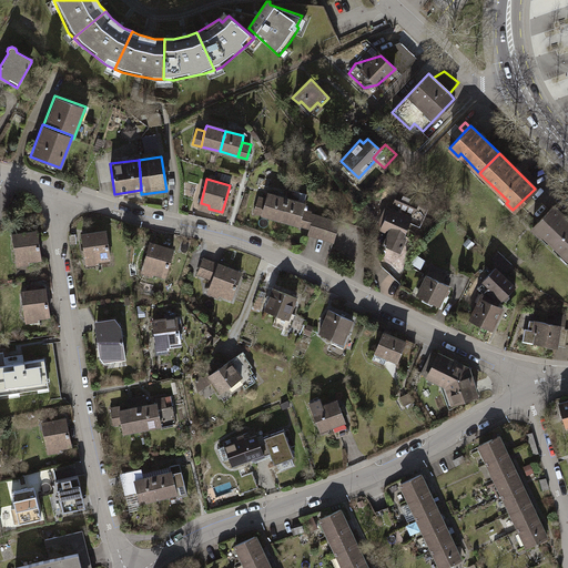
[(292,191),(290,200),(303,203),(305,194),(292,191)]
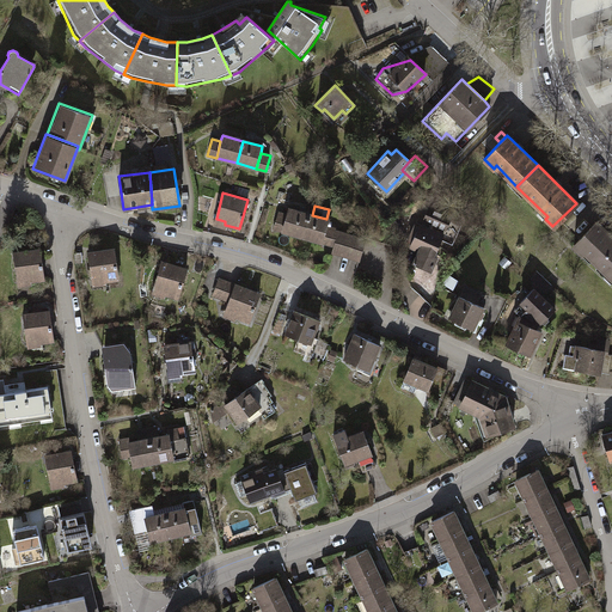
[(450,218),(428,208),(423,219),(433,224),(430,230),(418,225),(416,231),(412,230),(408,238),(412,240),(411,244),(420,249),(412,264),(430,273),(436,258),(434,256),(441,238),(452,243),(459,226),(448,221),(450,218)]
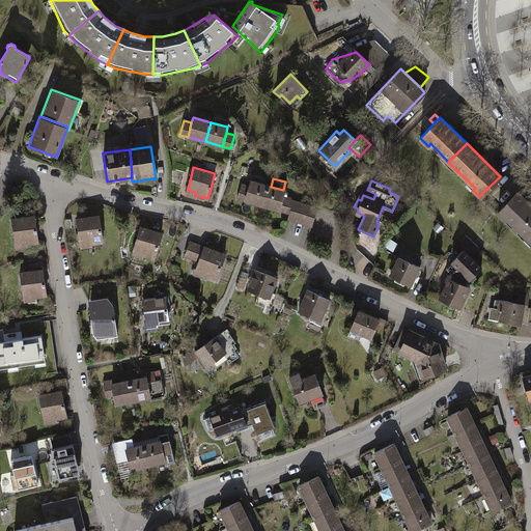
[(251,182),(250,186),(246,201),(261,204),(267,186),(251,182)]
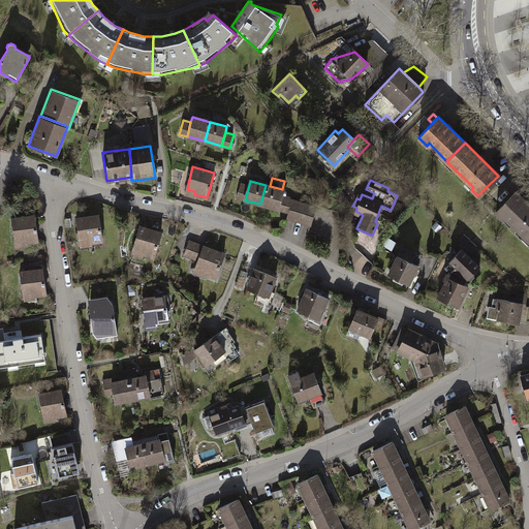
[(237,198),(245,200),(249,185),(241,183),(237,198)]
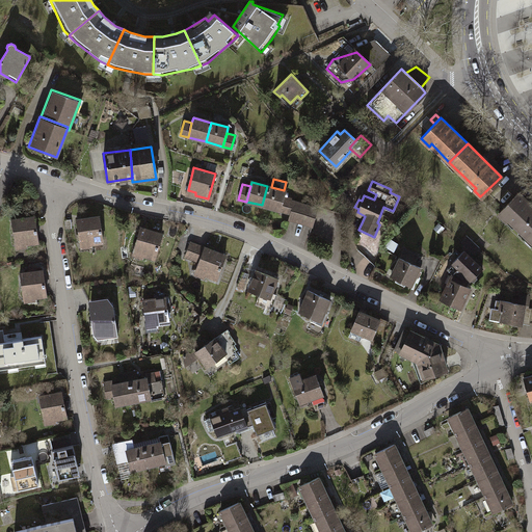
[(280,210),(281,206),(283,196),(285,190),(284,190),(271,187),(267,186),(262,205),(280,210)]
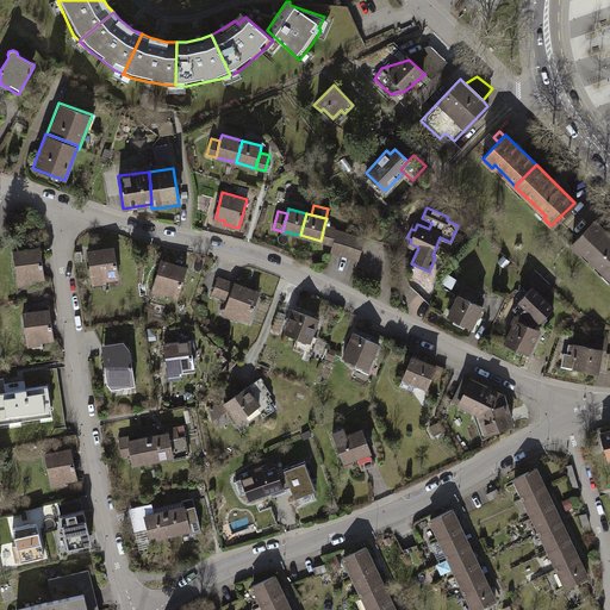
[(583,251),(604,271),(609,265),(609,234),(595,221),(572,244),(580,254),(583,251)]
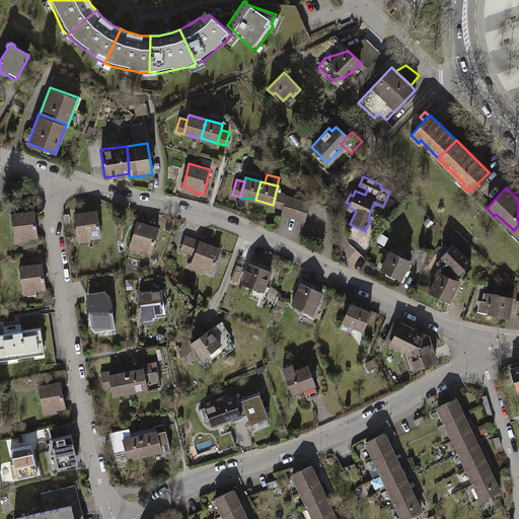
[(283,194),(276,192),(274,201),(281,202),(283,194)]
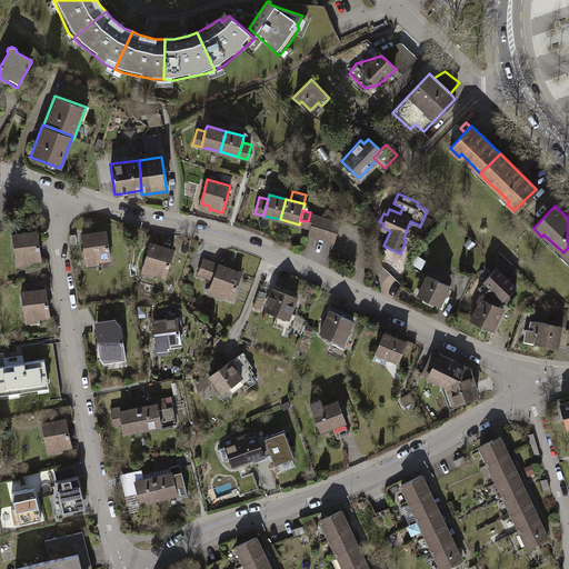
[(338,222),(315,217),(310,235),(333,241),(338,222)]
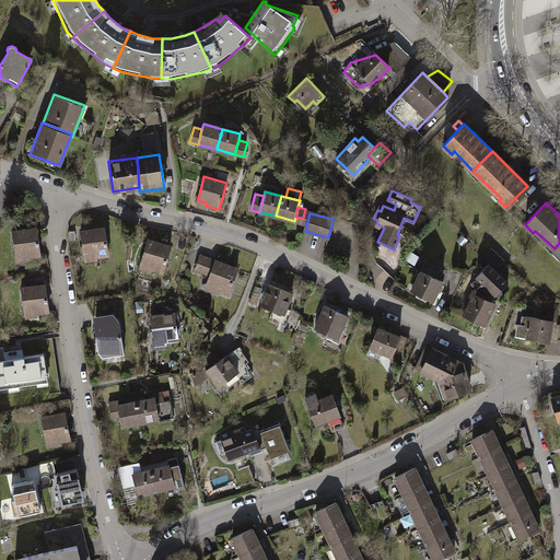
[(35,229),(12,232),(15,256),(25,254),(26,257),(39,256),(35,229)]
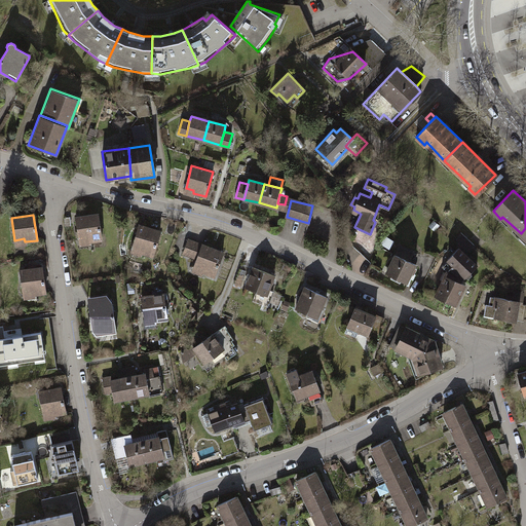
[(98,215),(76,217),(79,239),(88,238),(88,241),(101,240),(98,215)]
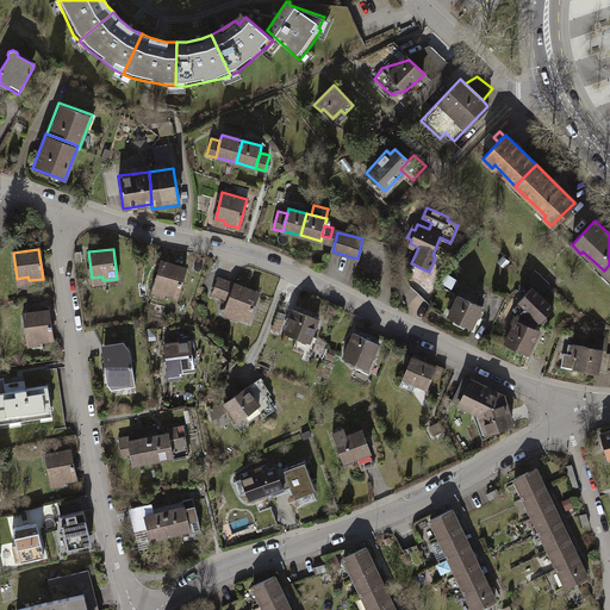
[(160,262),(154,287),(163,290),(162,293),(176,297),(185,268),(160,262)]
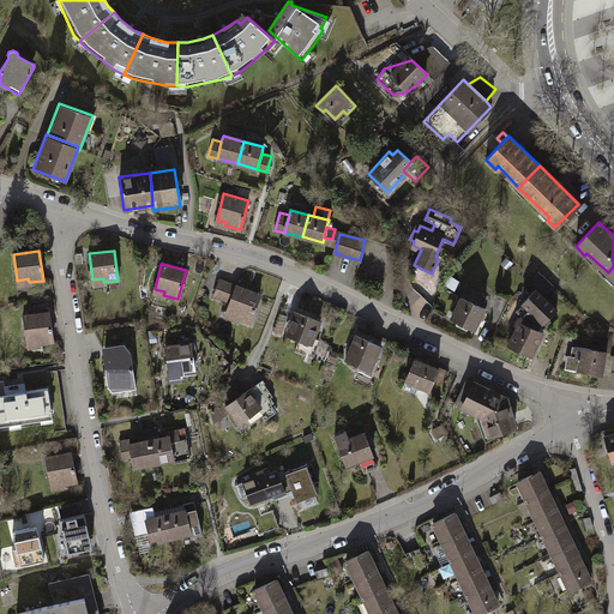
[(539,272),(531,280),(545,293),(552,286),(539,272)]
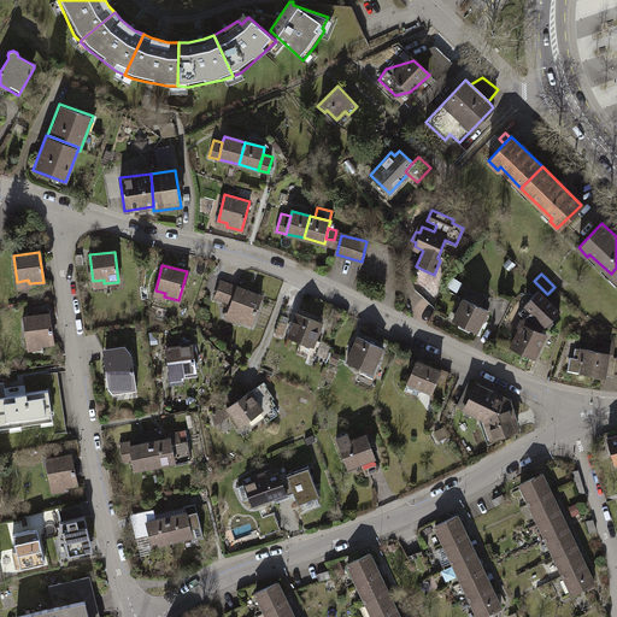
[(215,298),(230,304),(236,287),(221,281),(215,298)]
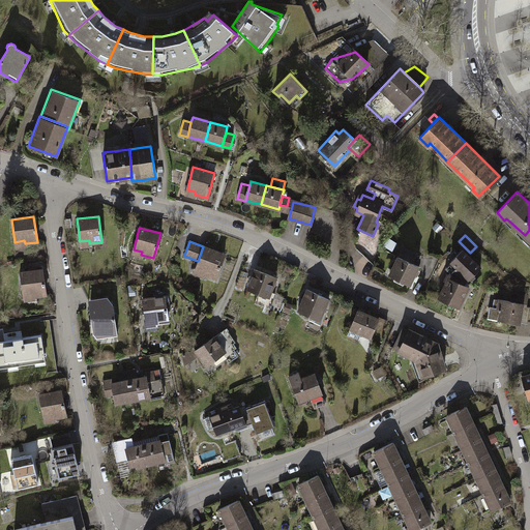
[(225,255),(203,246),(198,261),(195,268),(204,271),(202,274),(215,280),(225,255)]
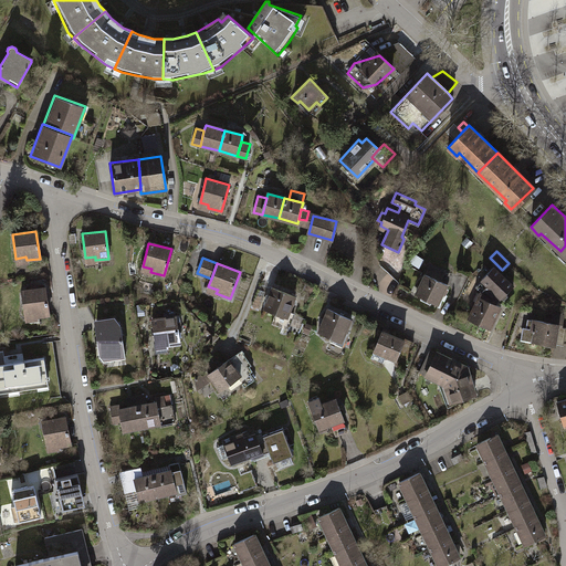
[(428,265),(423,274),(440,282),(444,272),(428,265)]
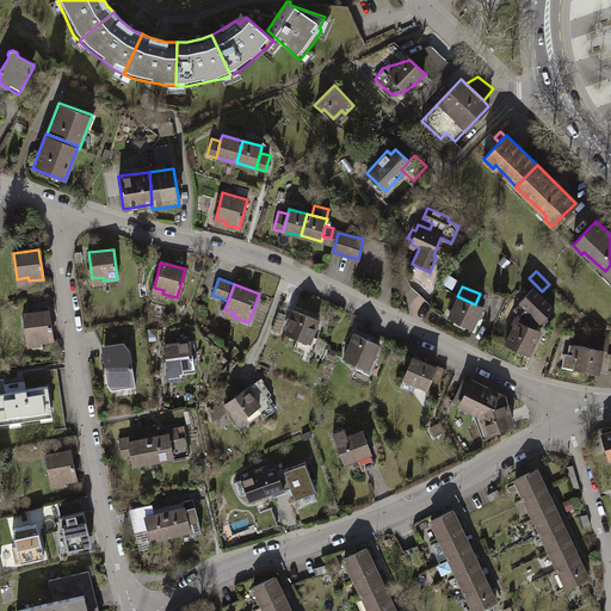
[(505,344),(529,355),(541,331),(532,328),(534,323),(537,325),(541,321),(544,323),(548,319),(544,316),(553,308),(532,288),(511,309),(518,315),(505,344)]
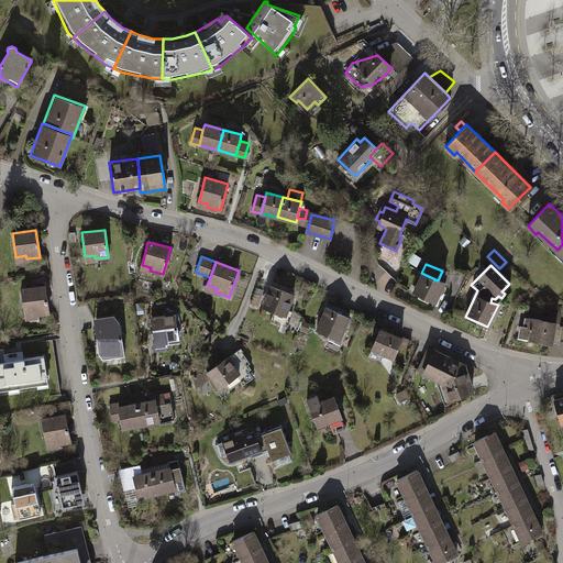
[(390,293),(398,277),(376,266),(368,282),(390,293)]
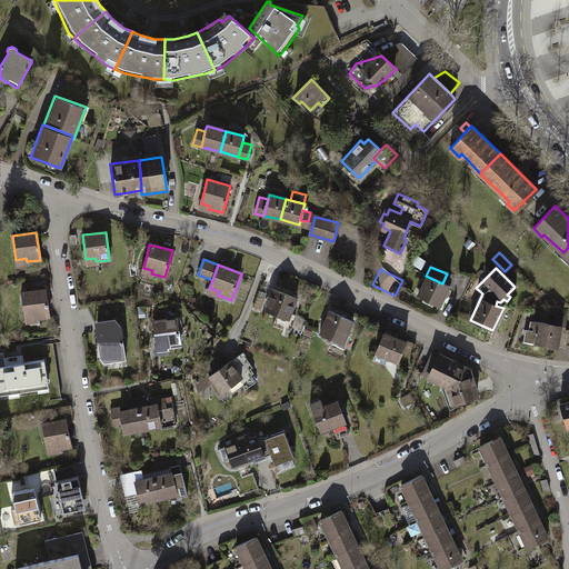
[(448,286),(442,283),(426,276),(417,295),(439,305),(448,286)]
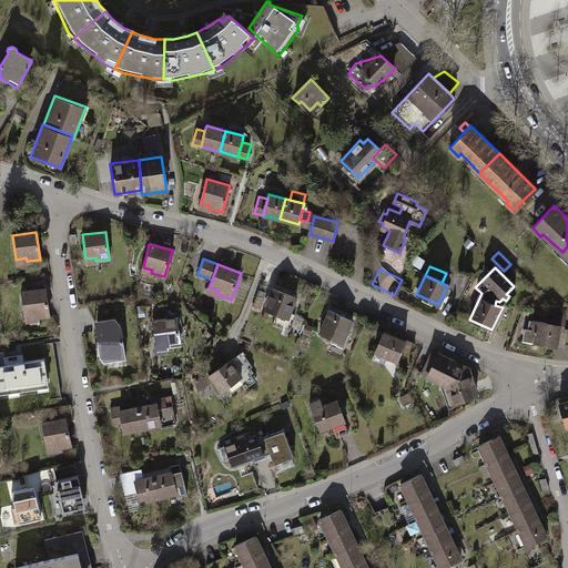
[(46,288),(21,292),(24,316),(34,315),(34,317),(49,316),(46,288)]
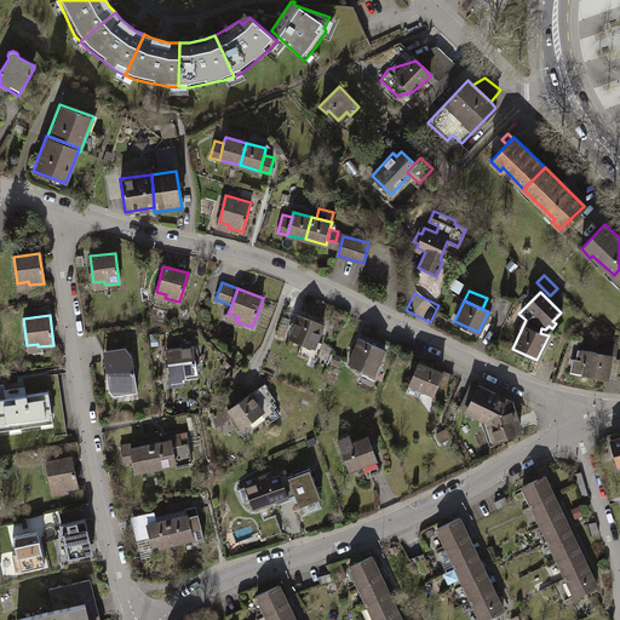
[(288,338),(302,344),(315,349),(317,342),(323,326),(298,315),(288,338)]
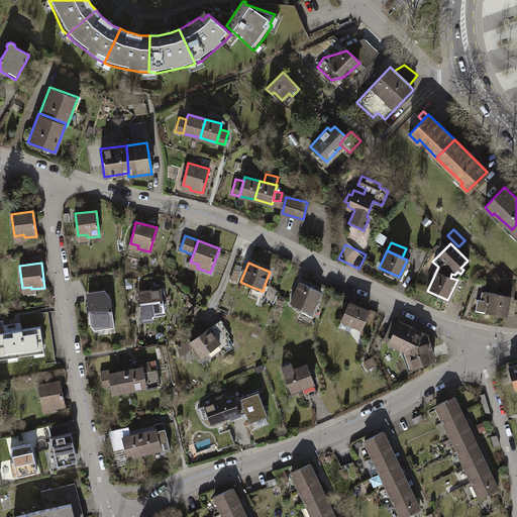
[(299,283),(290,303),(311,313),(320,292),(299,283)]
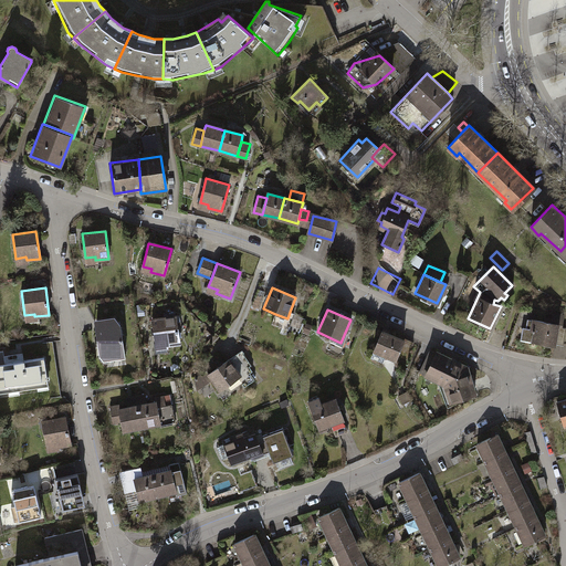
[(294,313),(290,312),(287,318),(275,314),(272,323),(287,329),(294,313)]
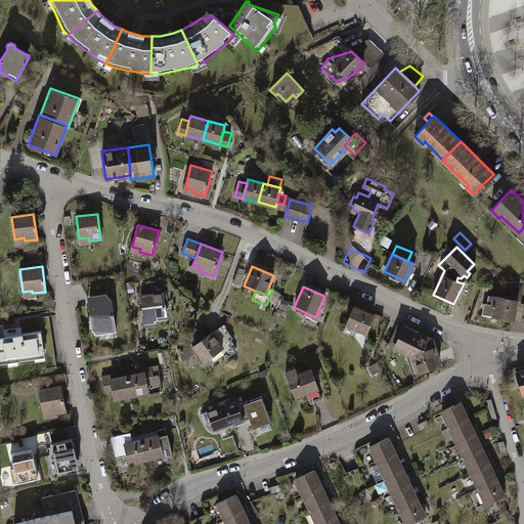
[(511,290),(510,296),(510,299),(516,301),(513,317),(521,318),(523,304),(523,303),(520,303),(521,292),(511,290)]
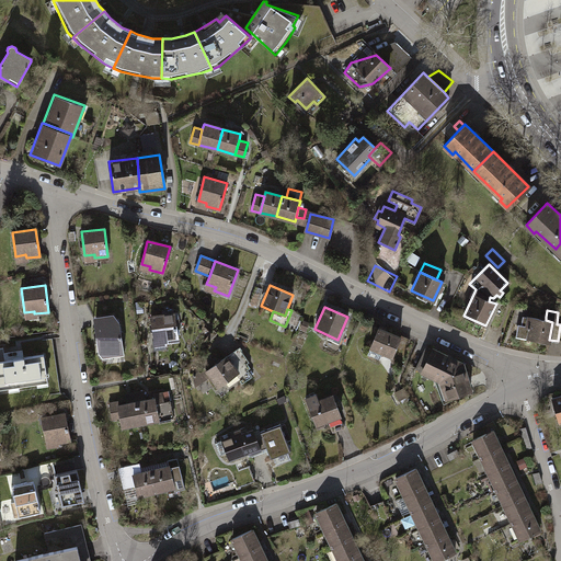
[(150,317),(155,340),(164,339),(164,342),(178,340),(173,313),(150,317)]
